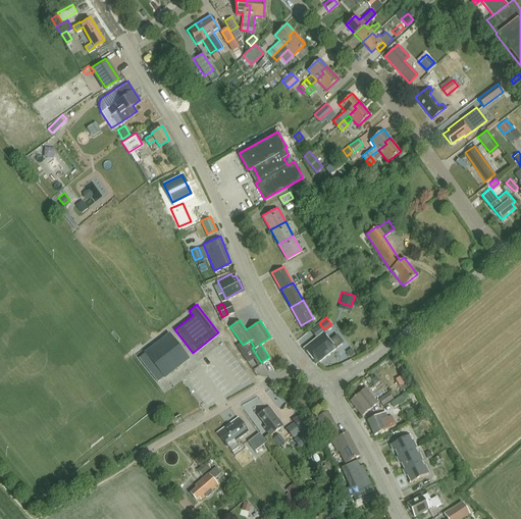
[(315,362),(334,347),(322,331),(303,347),(315,362)]
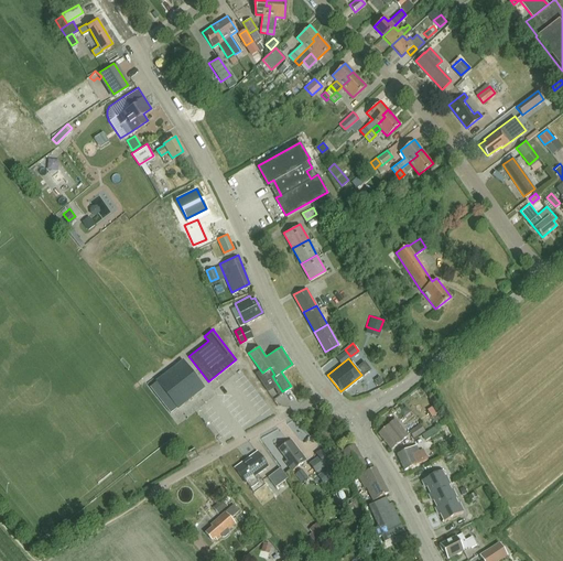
[(182,359),(157,379),(177,406),(203,386),(182,359)]
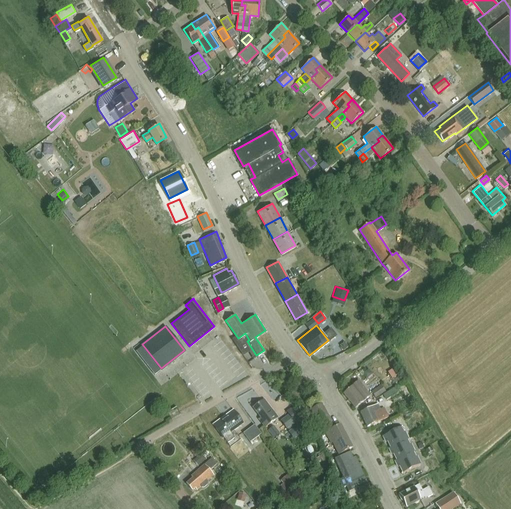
[(344,339),(339,343),(343,348),(347,344),(344,339)]
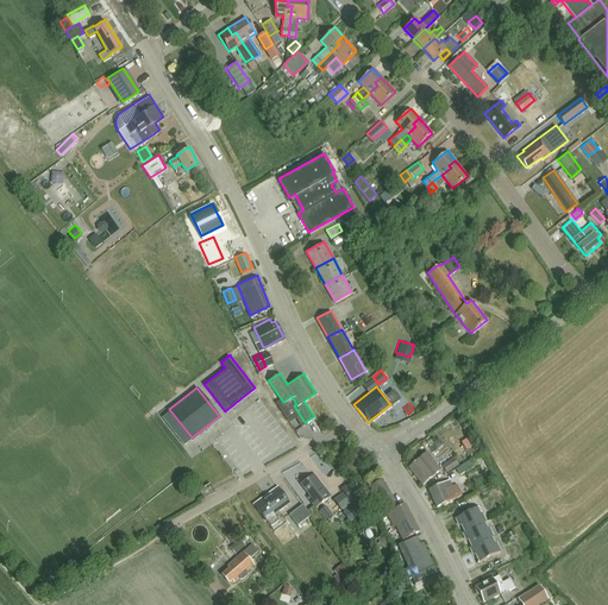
[(468,435),(461,440),(465,448),(474,443),(468,435)]
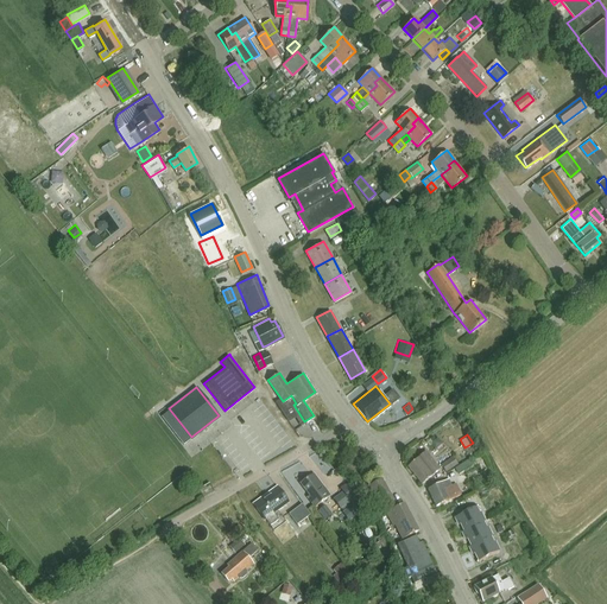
[(421,482),(440,466),(425,449),(406,464),(421,482)]
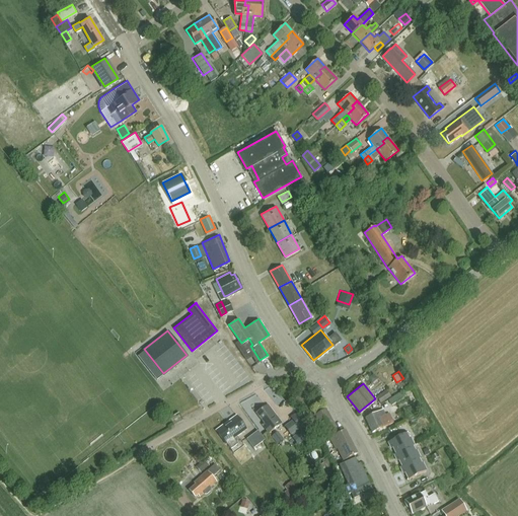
[(379,401),(390,394),(386,388),(375,395),(379,401)]
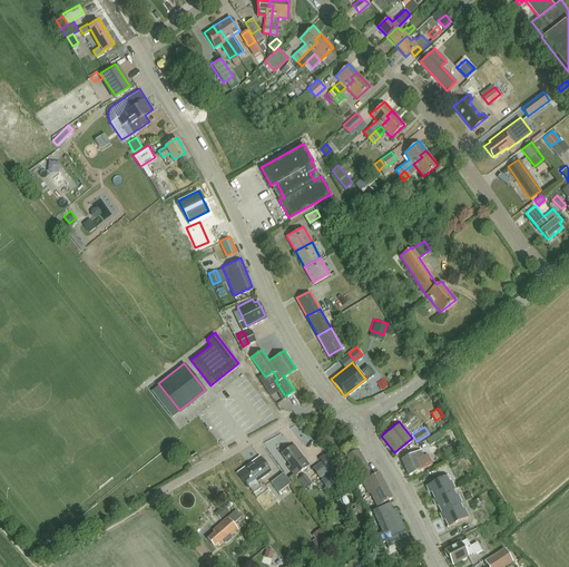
[(430,440),(445,433),(442,428),(428,434),(430,440)]
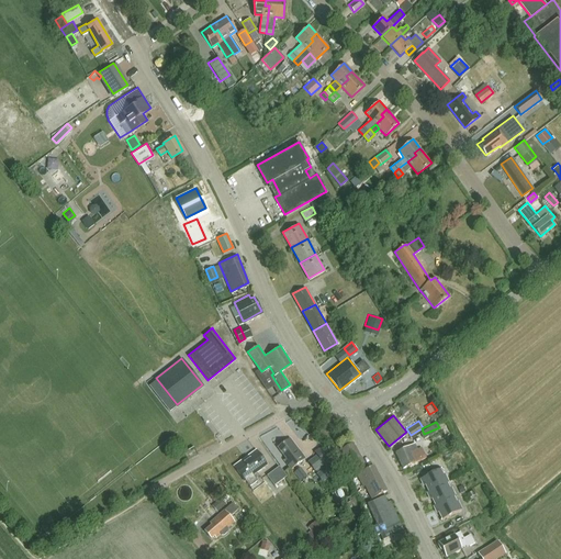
[(277,444),(283,440),(275,426),(261,434),(270,448),(277,445),(277,444)]
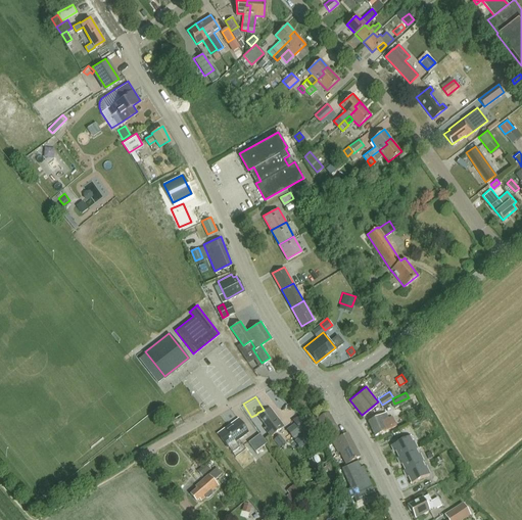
[(270,434),(283,424),(269,406),(257,415),(266,425),(264,426),(270,434)]
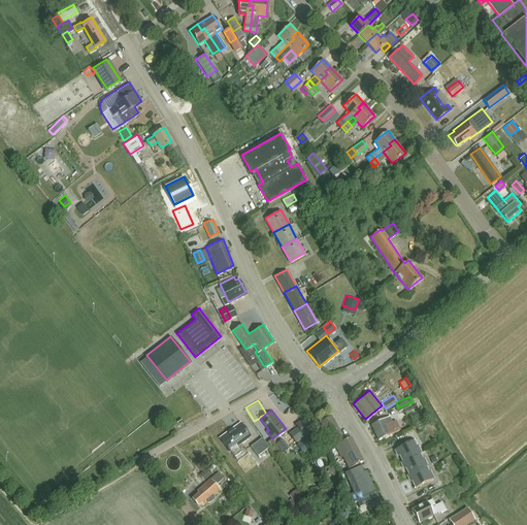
[(332,441),(343,435),(330,415),(320,421),(332,441)]
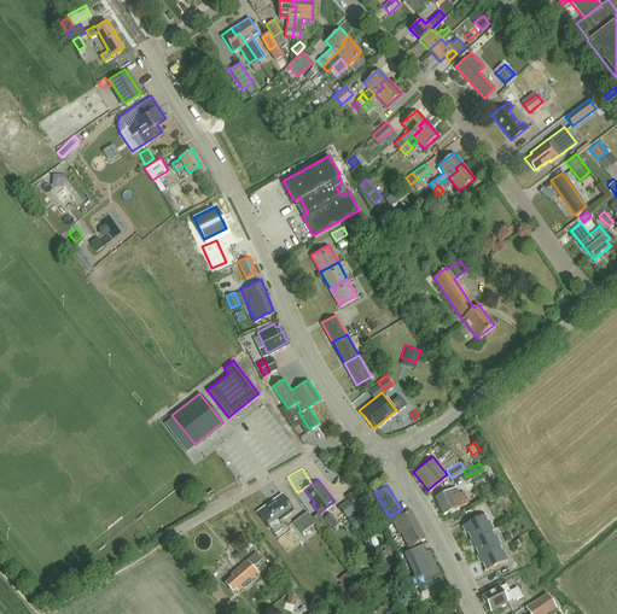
[(467,501),(463,490),(458,491),(455,485),(434,495),(442,513),(467,501)]
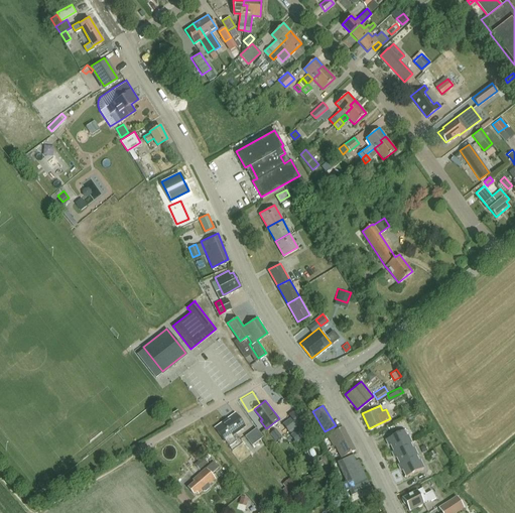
[(287,430),(294,426),(300,421),(291,409),(287,412),(289,416),(281,422),(287,430)]
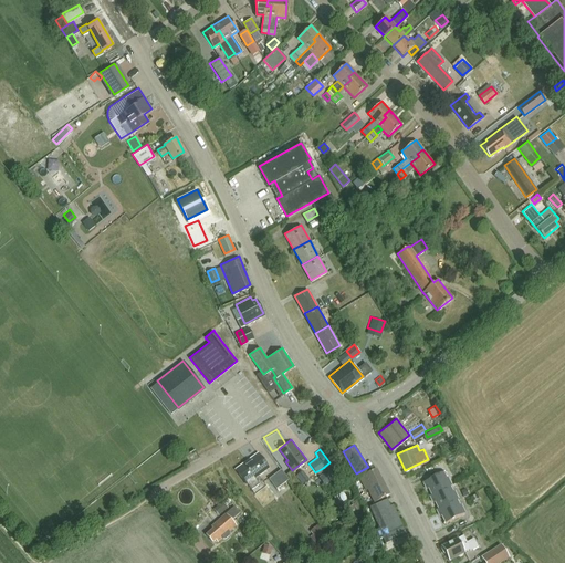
[(261,457),(257,451),(234,468),(246,482),(268,466),(267,465),(273,460),(268,452),(261,457)]
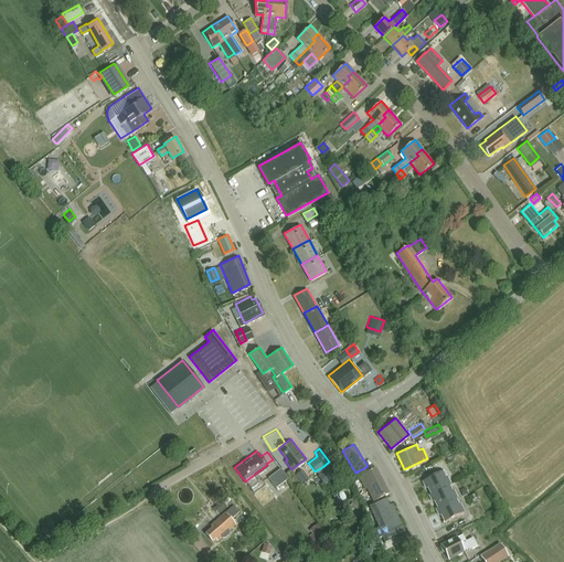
[(373,499),(389,491),(375,466),(358,475),(364,487),(366,486),(373,499)]
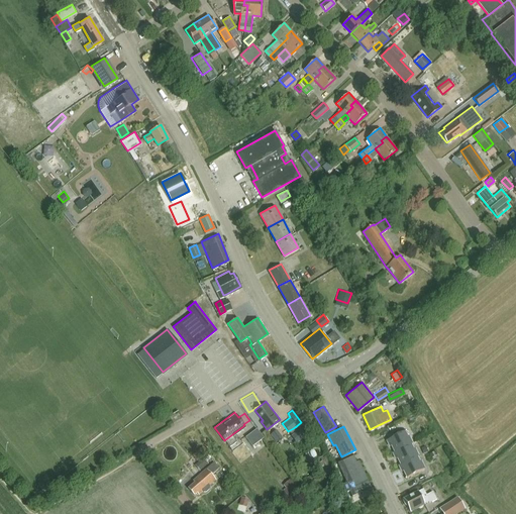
[(299,427),(290,433),(296,440),(304,434),(299,427)]
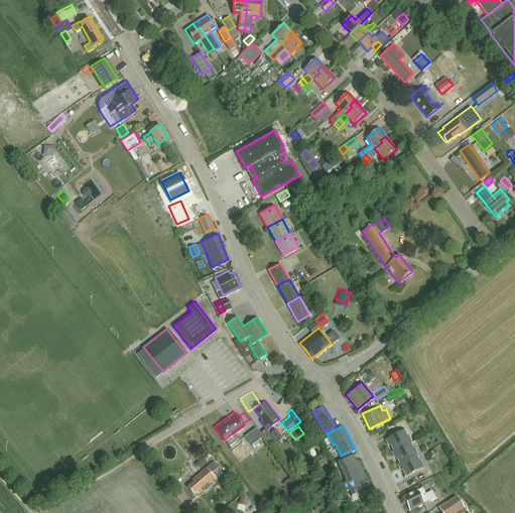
[(252,443),(262,435),(255,427),(245,434),(252,443)]
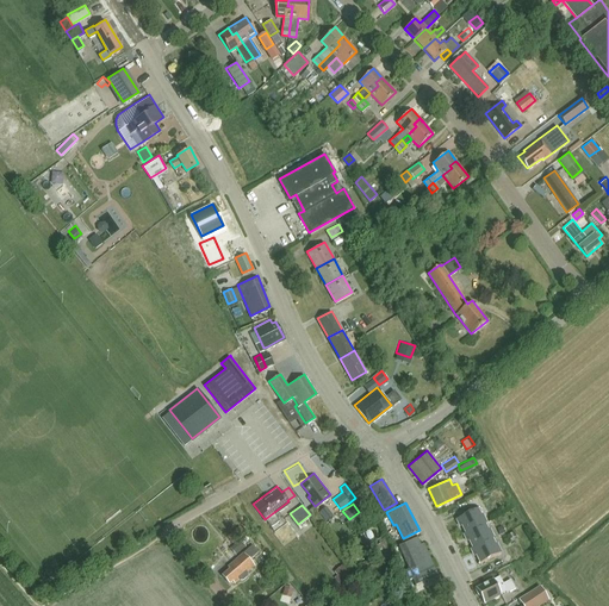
[(318,510),(324,519),(331,513),(325,505),(318,510)]
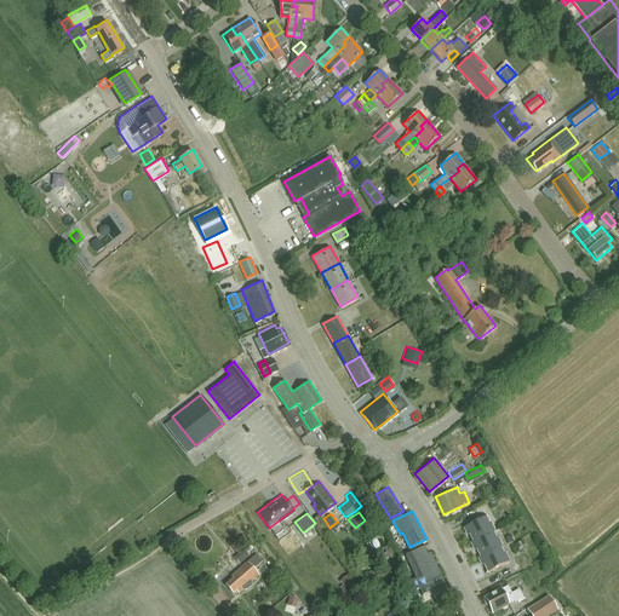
[(486,513),(463,525),(466,533),(469,531),(473,540),(492,530),(494,529),(489,520),(487,522),(485,516),(487,514),(486,513)]
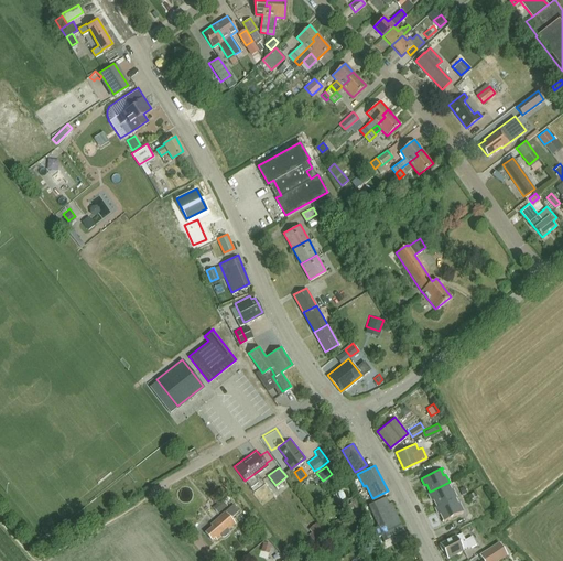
[(430,492),(428,492),(431,499),(433,498),(436,505),(454,496),(456,496),(452,487),(451,488),(447,483),(430,492)]
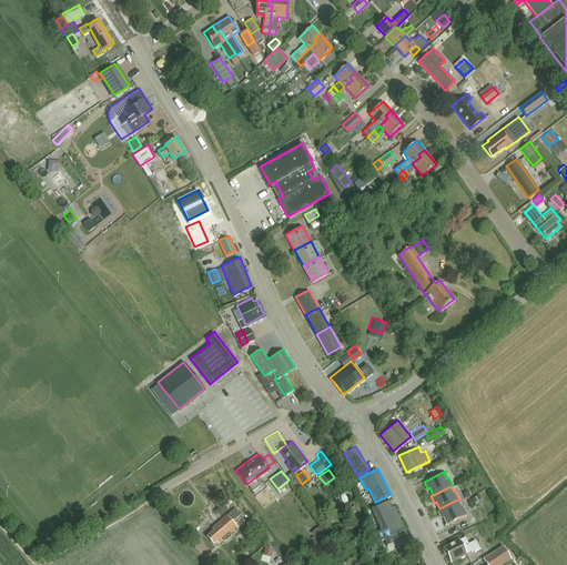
[(233,502),(226,494),(222,488),(211,498),(215,504),(221,500),(228,507),(233,502)]
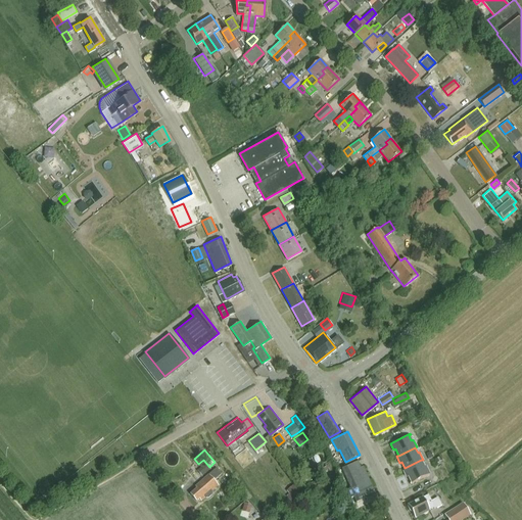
[(341,476),(344,475),(350,487),(346,488),(349,497),(353,494),(356,501),(365,497),(366,498),(376,493),(376,492),(363,465),(360,466),(358,459),(341,467),(341,468),(337,469),(341,476)]
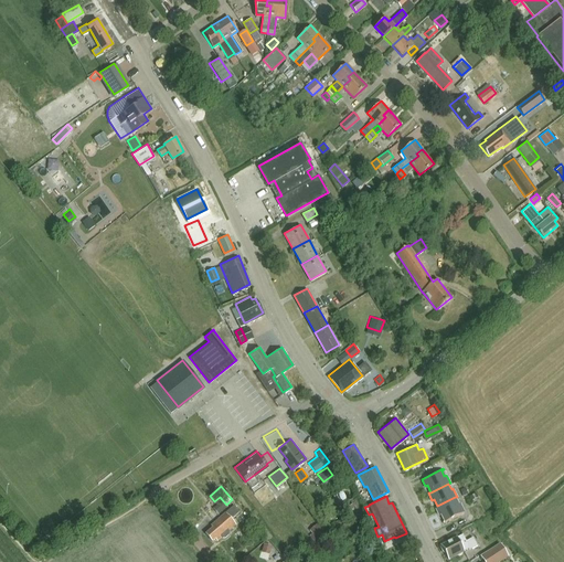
[(437,506),(435,507),(438,513),(440,512),(444,520),(442,520),(443,521),(464,510),(459,502),(458,502),(455,497),(437,506)]
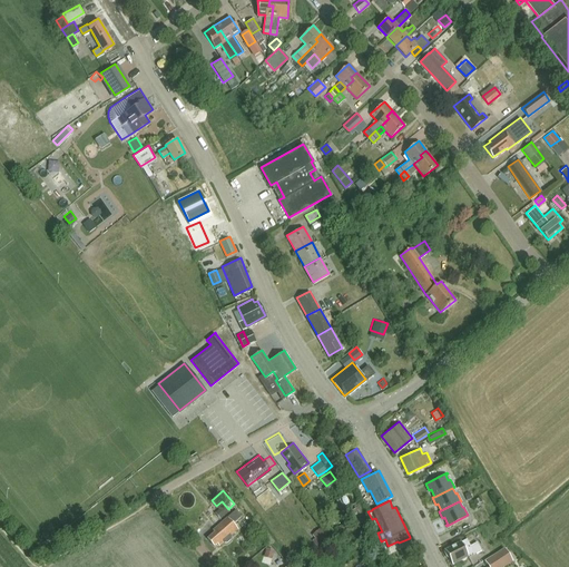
[(219,517),(227,510),(222,504),(214,511),(219,517)]
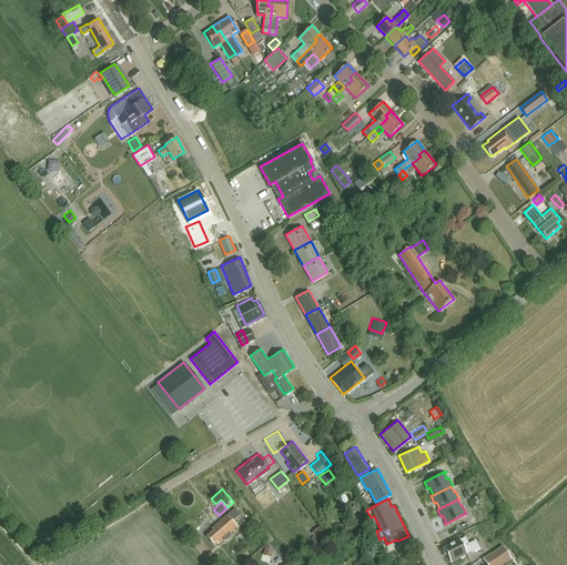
[(231,520),(240,513),(234,506),(211,526),(213,528),(205,534),(212,542),(215,540),(218,542),(222,537),(223,538),(225,538),(229,535),(230,533),(229,532),(236,525),(231,520)]
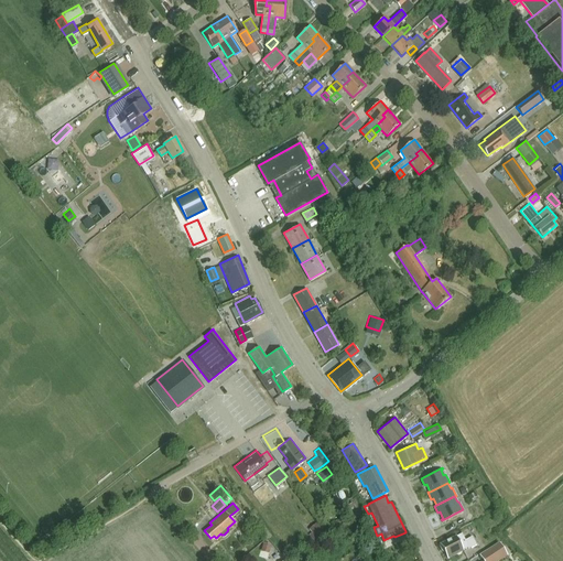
[(318,524),(309,532),(313,539),(324,530),(318,524)]
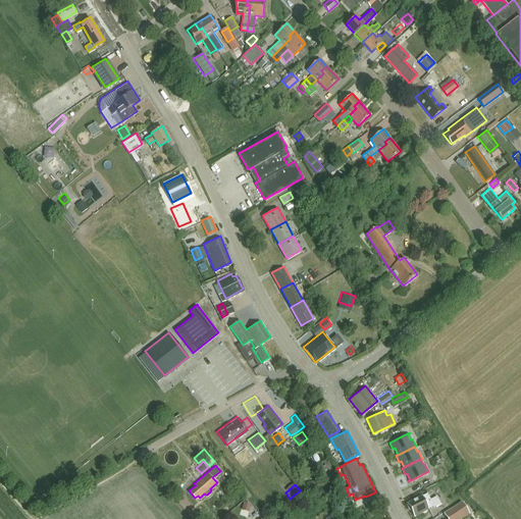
[(435,505),(440,503),(435,495),(429,498),(426,491),(421,495),(406,503),(408,506),(409,506),(413,515),(422,511),(423,511),(426,510),(426,508),(428,507),(427,507),(431,505),(435,505)]
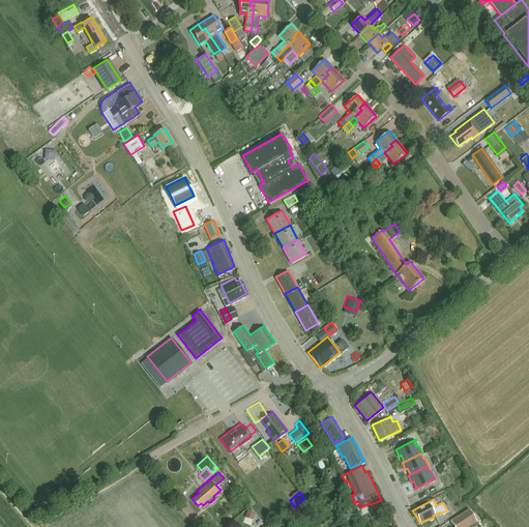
[(246,507),(244,514),(253,516),(255,509),(246,507)]
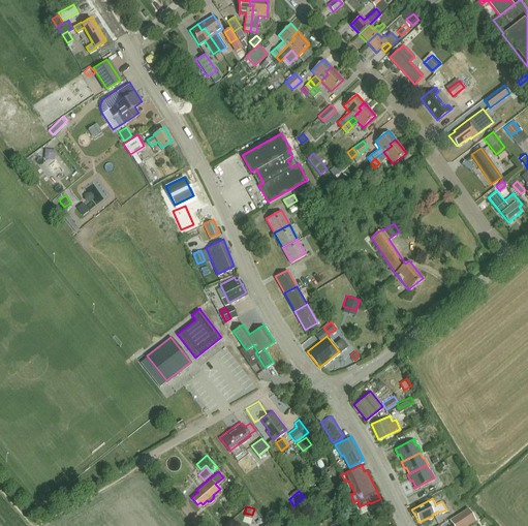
[(454,525),(453,525),(451,525),(448,525),(463,525),(475,519),(467,507),(448,519),(454,525)]
